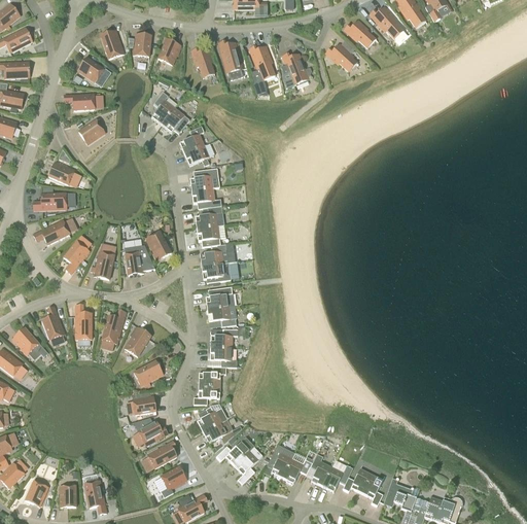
[(268,14),(268,8),(268,1),(258,1),(258,0),(233,0),(234,8),(254,8),(255,14),(268,14)]
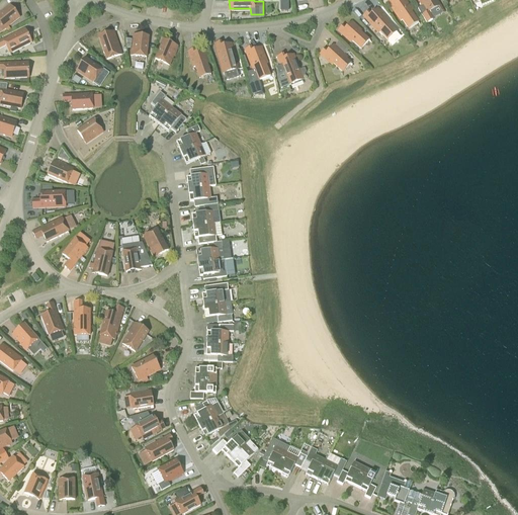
[(408,26),(418,19),(411,9),(412,7),(407,0),(387,0),(400,18),(402,17),(408,26)]
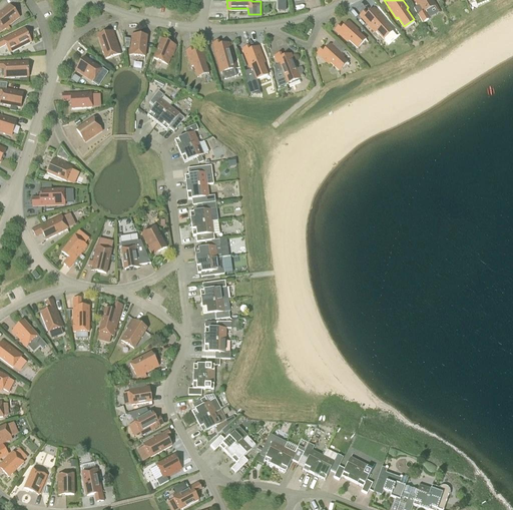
[(416,0),(422,11),(436,3),(434,0),(416,0)]
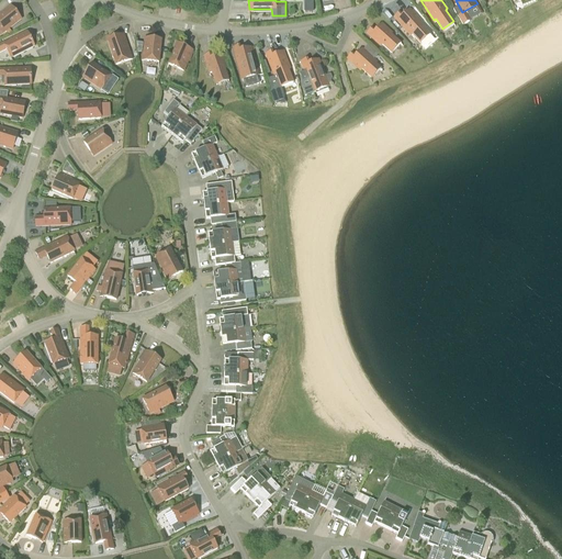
[(0,32),(0,33),(6,29),(8,33),(12,30),(9,25),(21,17),(11,3),(0,11),(0,32)]
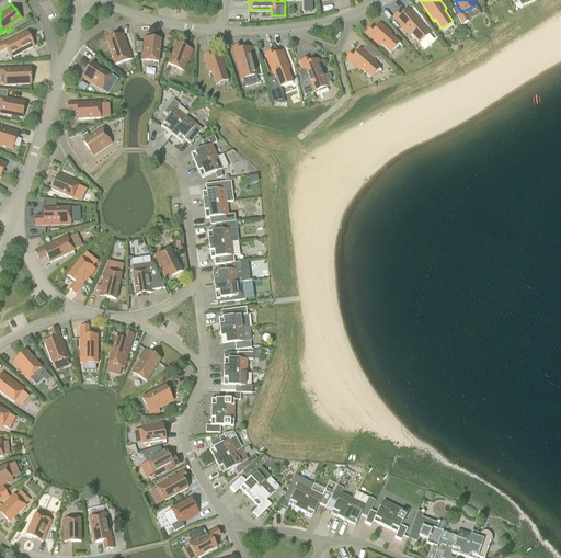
[(420,41),(430,32),(420,21),(421,20),(409,7),(401,13),(398,11),(393,15),(410,33),(411,32),(420,41)]
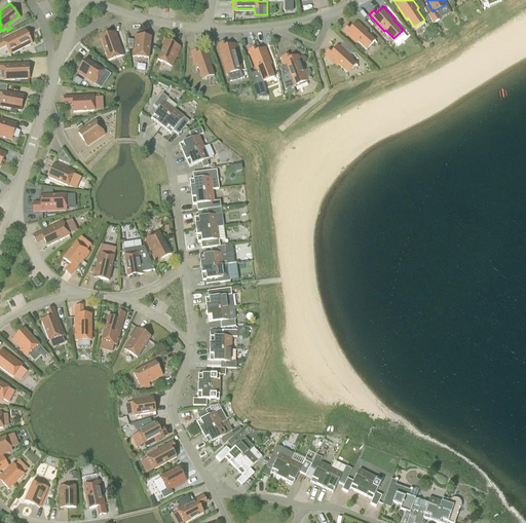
[(366,47),(375,38),(366,30),(367,28),(358,20),(350,27),(347,25),(343,29),(355,40),(358,39),(366,47)]
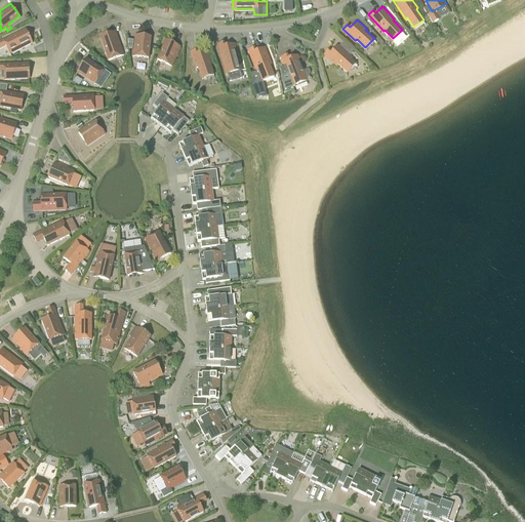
[(9,51),(32,41),(25,27),(0,38),(0,46),(5,43),(9,51)]
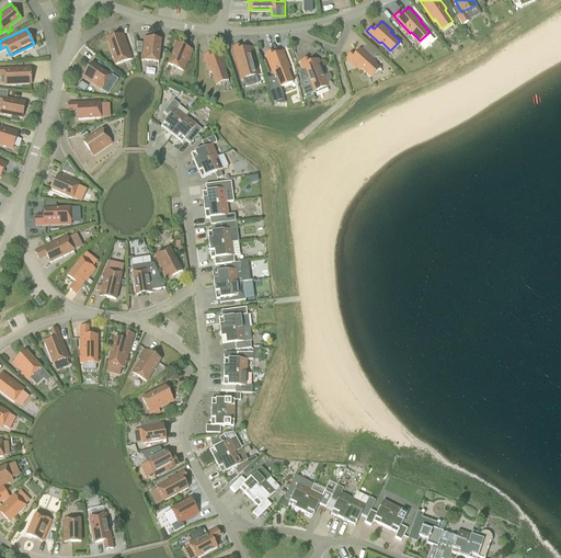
[(116,63),(132,56),(123,32),(107,37),(116,63)]
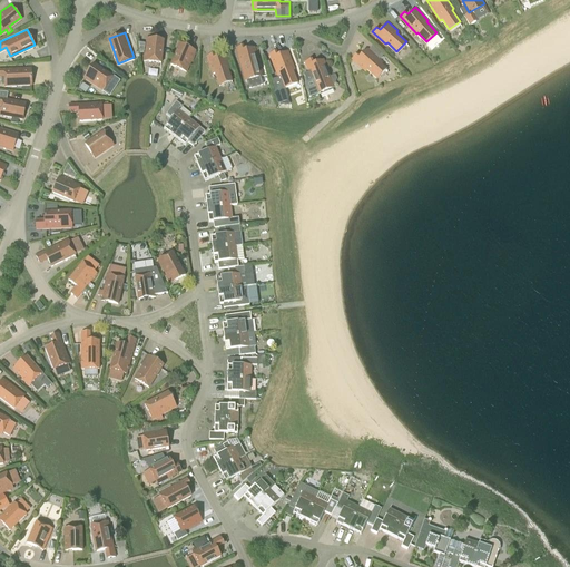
[(160,60),(164,38),(146,36),(144,58),(160,60)]
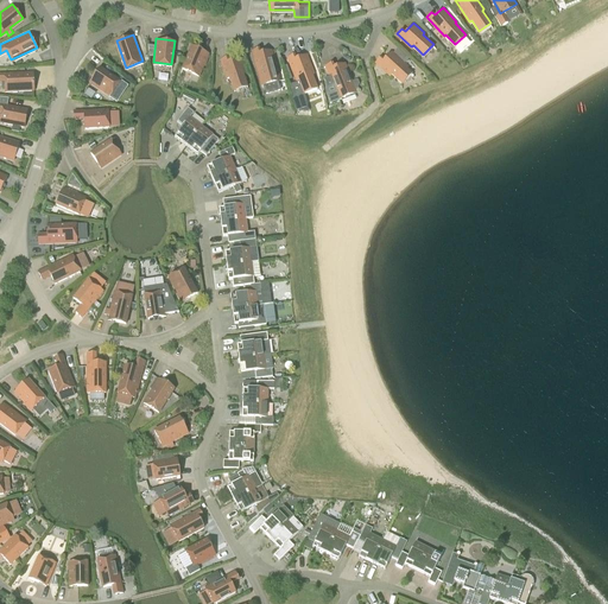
[(198,74),(208,51),(191,44),(182,67),(198,74)]
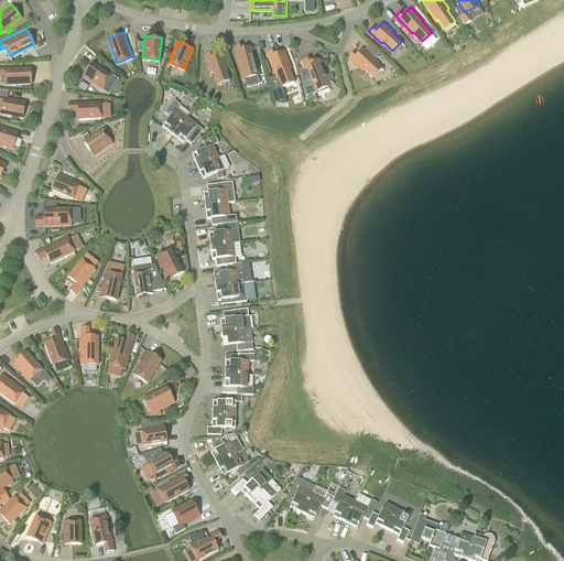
[(242,77),(259,73),(251,44),(241,47),(240,43),(234,45),(242,77)]
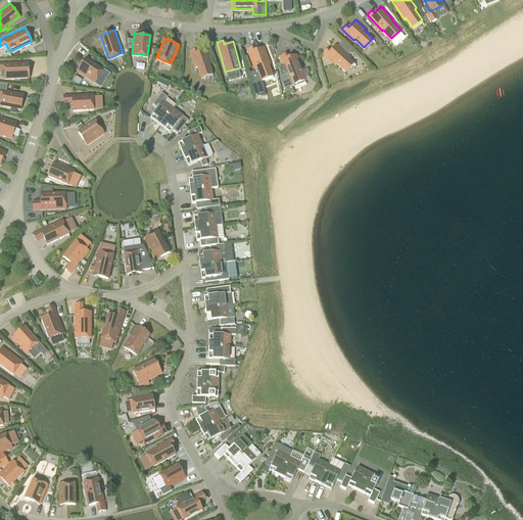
[(342,40),(338,43),(346,51),(350,47),(342,40)]
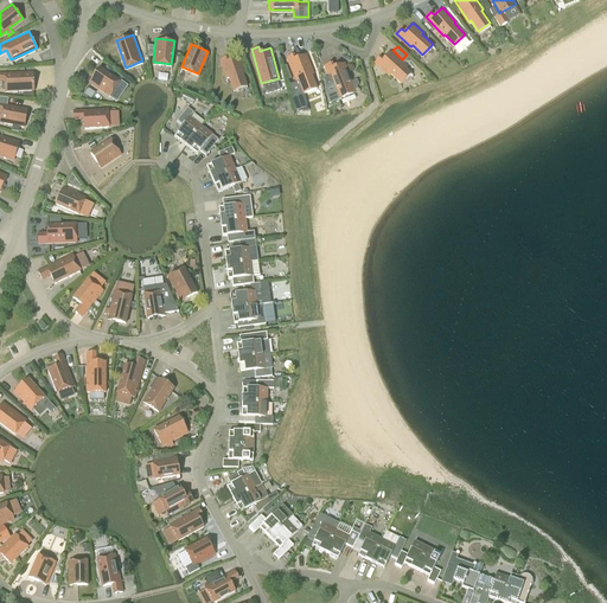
[(401,82),(410,71),(401,62),(402,59),(391,50),(383,58),(379,55),(375,61),(389,74),(390,72),(401,82)]
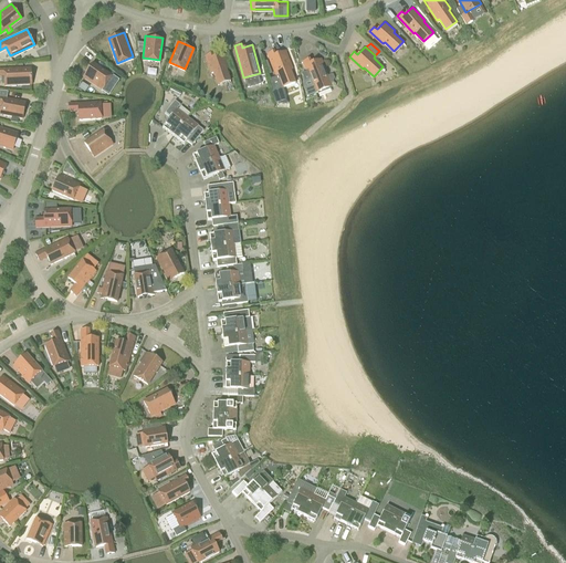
[(283,85),(295,81),(290,66),(292,66),(285,49),(275,53),(273,49),(268,51),(276,74),(279,74),(283,85)]
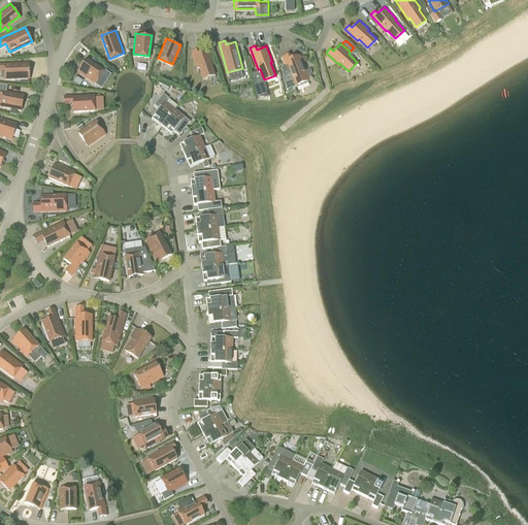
[(203,77),(215,73),(210,61),(212,61),(208,48),(198,52),(197,48),(191,51),(197,66),(199,65),(203,77)]
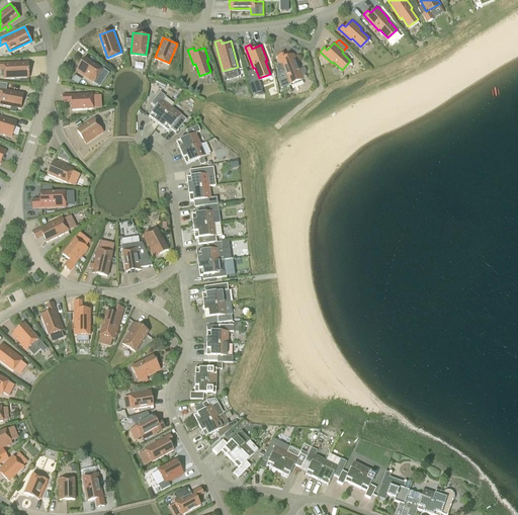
[(279,74),(277,75),(281,85),(284,84),(288,83),(304,77),(293,52),(284,56),(282,52),(277,55),(280,63),(276,65),(279,74)]
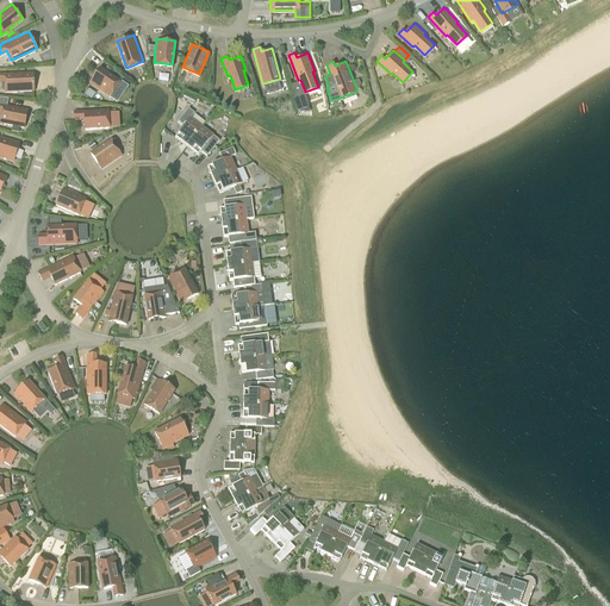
[(288,80),(294,77),(287,63),(284,64),(288,80)]
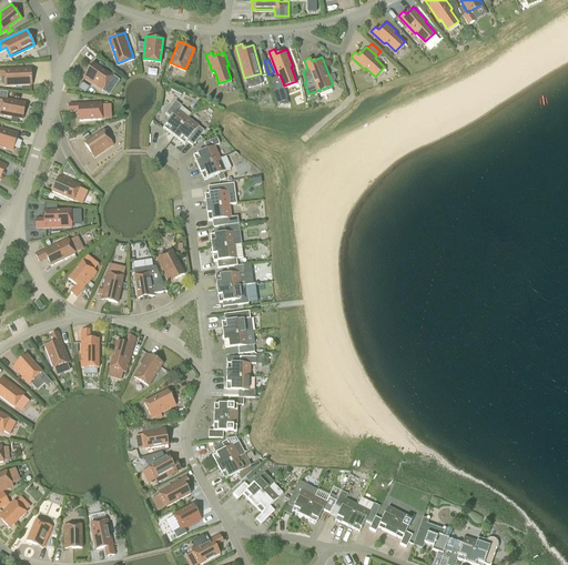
[(102,88),(112,73),(93,61),(83,76),(102,88)]
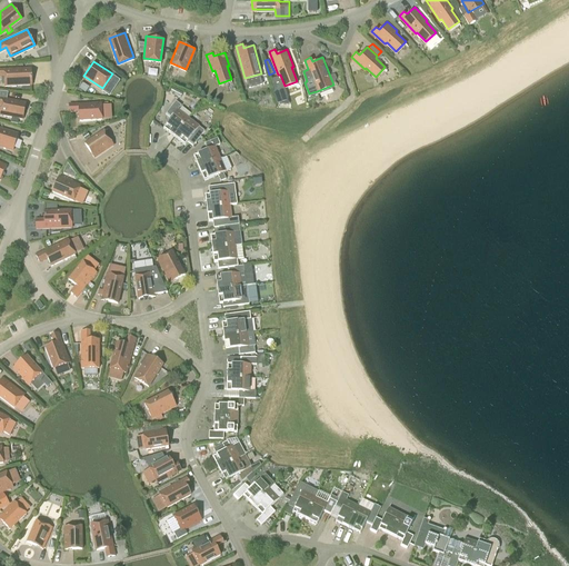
[(5,83),(31,82),(31,66),(0,66),(0,73),(5,73),(5,83)]
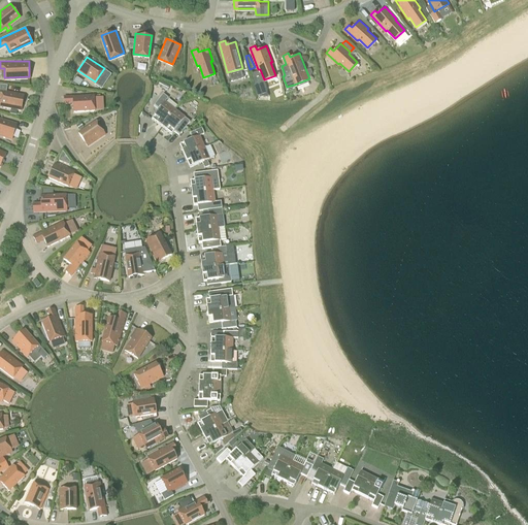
[(76,74),(73,79),(79,84),(83,78),(76,74)]
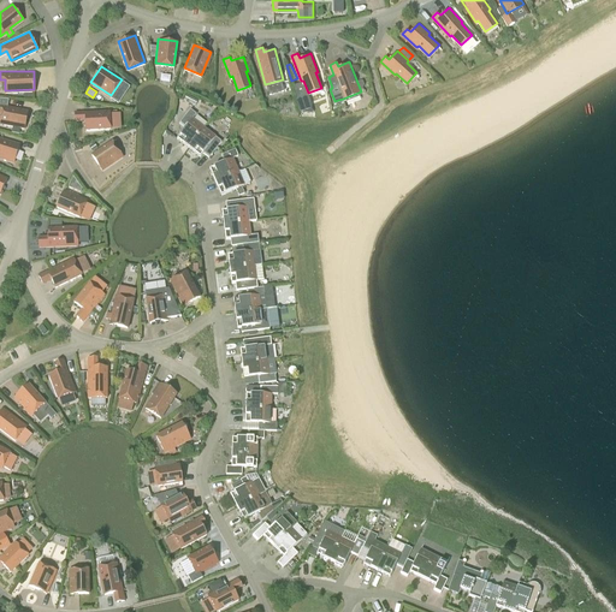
[(0,122),(24,126),(28,108),(0,102),(0,111),(3,111),(0,120),(0,122)]
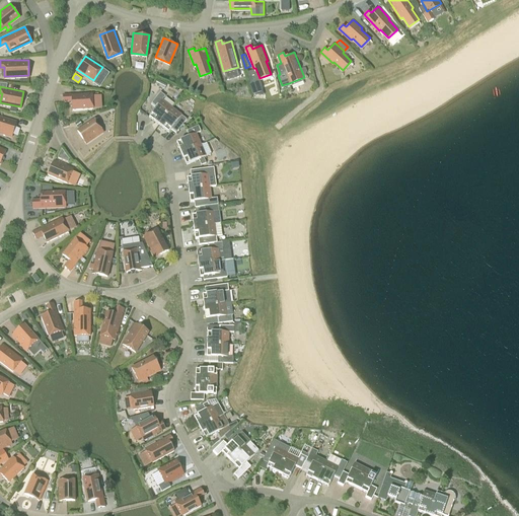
[(160,123),(172,106),(163,98),(166,94),(161,90),(152,102),(157,106),(150,116),(160,123)]
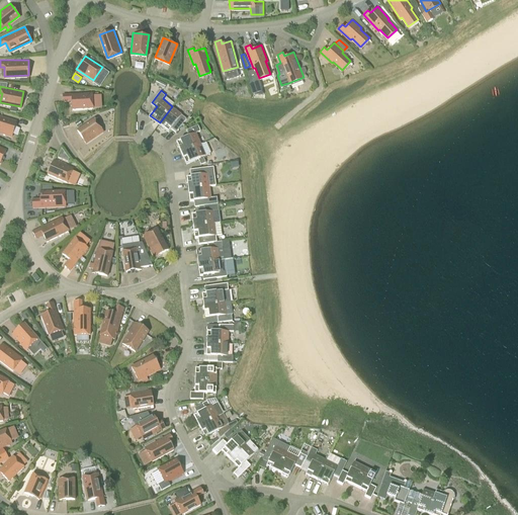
[(72,108),(93,106),(92,91),(63,93),(64,100),(69,99),(69,96),(72,96),(72,108)]
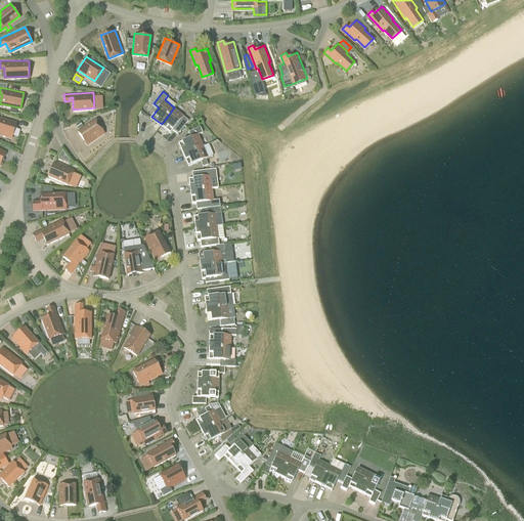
[(178,133),(189,119),(174,107),(162,124),(171,132),(174,129),(178,133)]
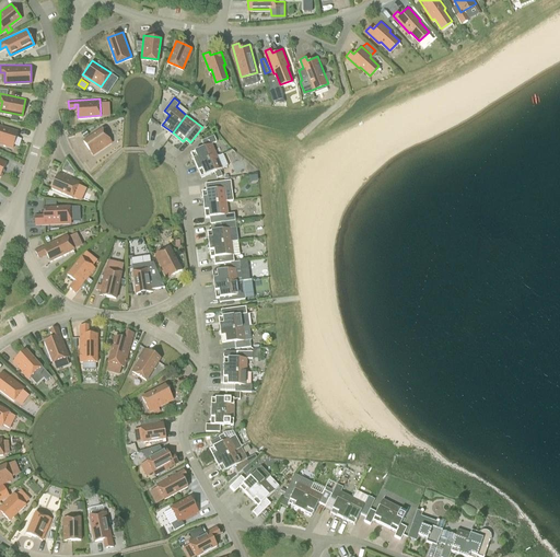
[(0,141),(12,146),(18,129),(0,124),(0,141)]
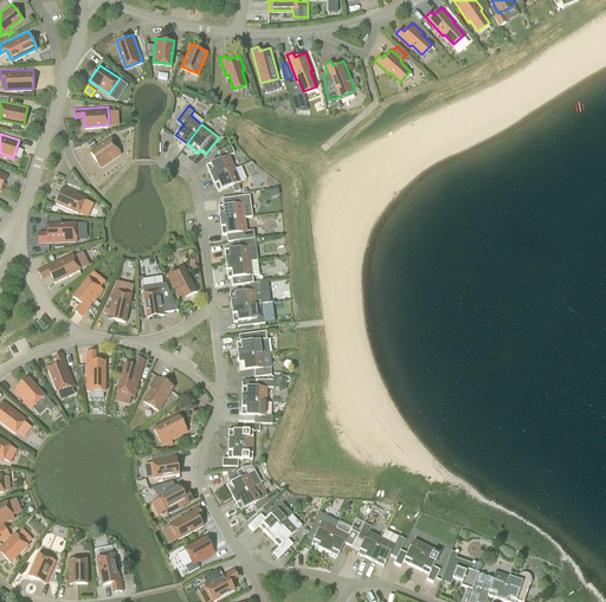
[(101,166),(121,151),(110,137),(90,150),(101,166)]
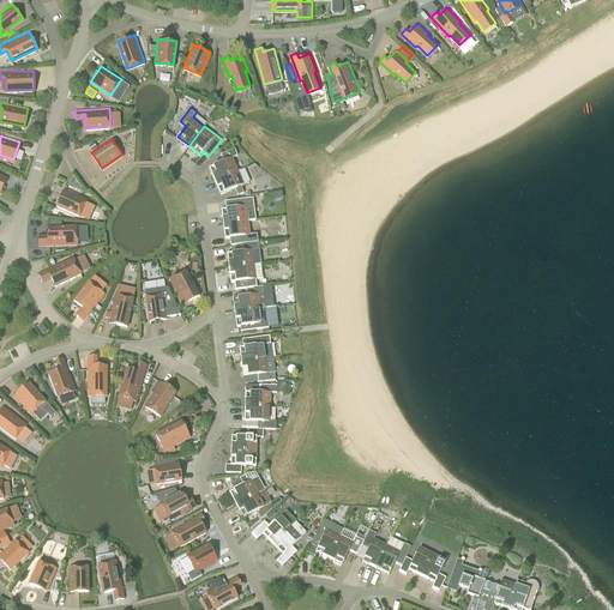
[(224,159),(211,164),(210,165),(216,179),(239,169),(233,156),(239,153),(235,146),(221,152),(224,159)]
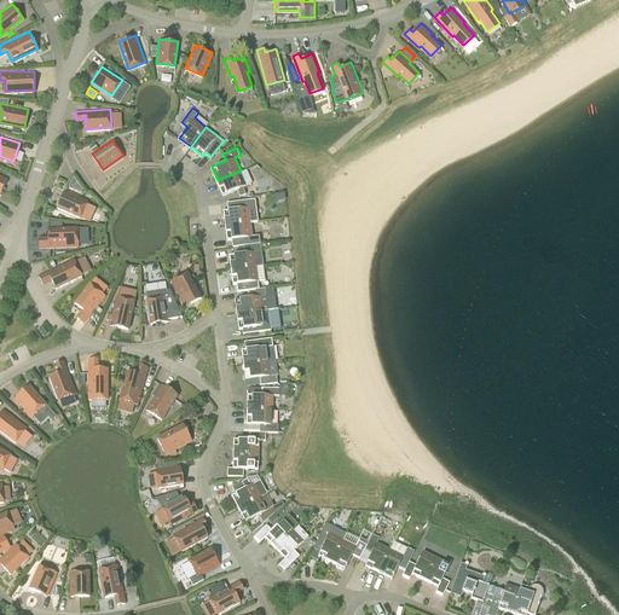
[(241,170),(218,180),(224,195),(238,187),(241,195),(247,192),(243,185),(247,184),(241,170)]
